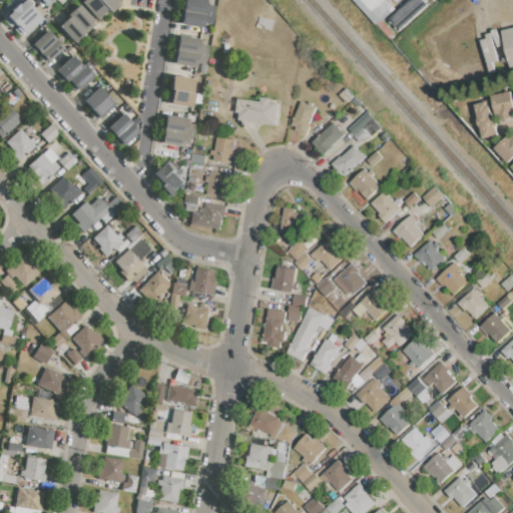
[(21,38),(14,30),(18,27),(16,25),(15,27),(12,24),(9,27),(4,21),(6,18),(5,16),(22,0),(24,0),(42,19),(21,38)]
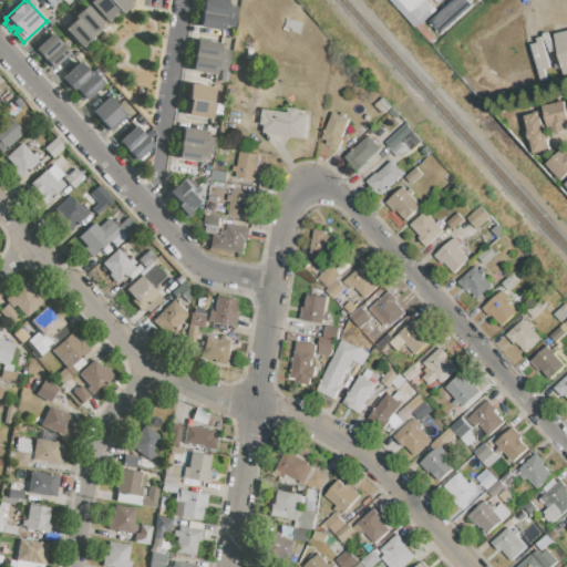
[(131,0),(134,3),(125,12),(123,9),(119,13),(116,11),(112,16),(115,18),(109,24),(90,3),(93,0),(131,0)]
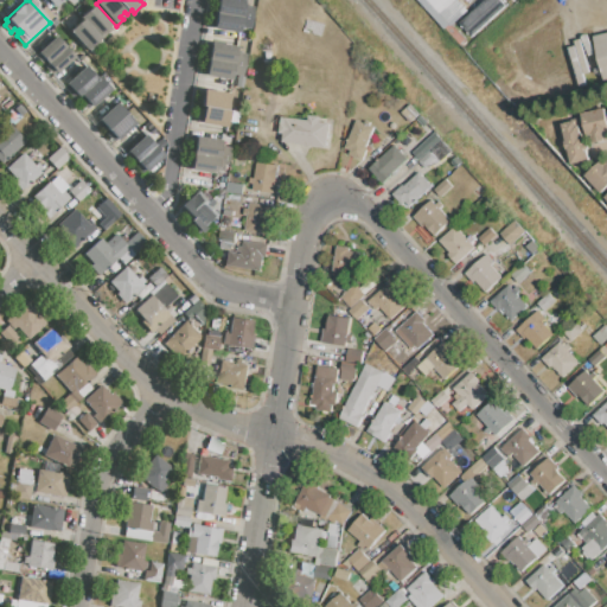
[(243,5),(253,7),(249,30),(240,29),(238,33),(208,29),(210,16),(215,16),(216,11),(212,10),(213,0),(236,0),(243,1),(243,5)]
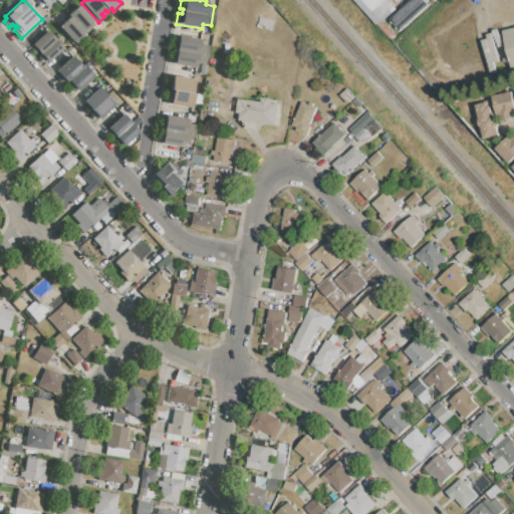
[(352,0),(388,0),(396,8),(376,25),(352,0)]
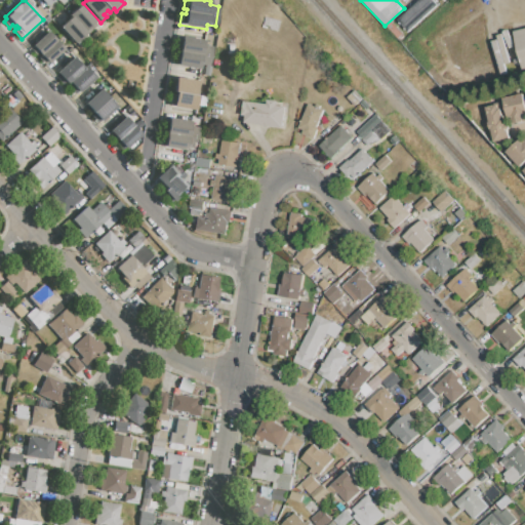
[(398,19),(418,0),(433,0),(438,5),(408,32),(398,19)]
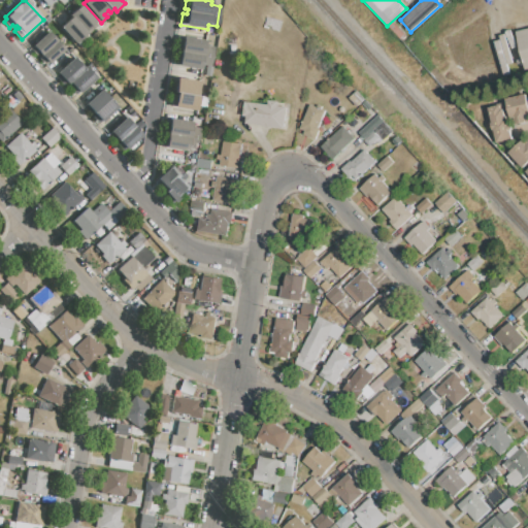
[(80,6),(98,26),(88,35),(87,33),(85,35),(87,37),(77,45),(60,27),(69,19),(68,17),(80,6)]
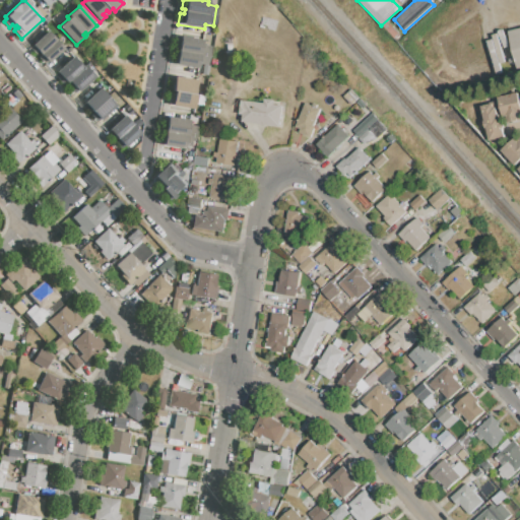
[(263,17),(277,21),(274,31),(260,28),(263,17)]
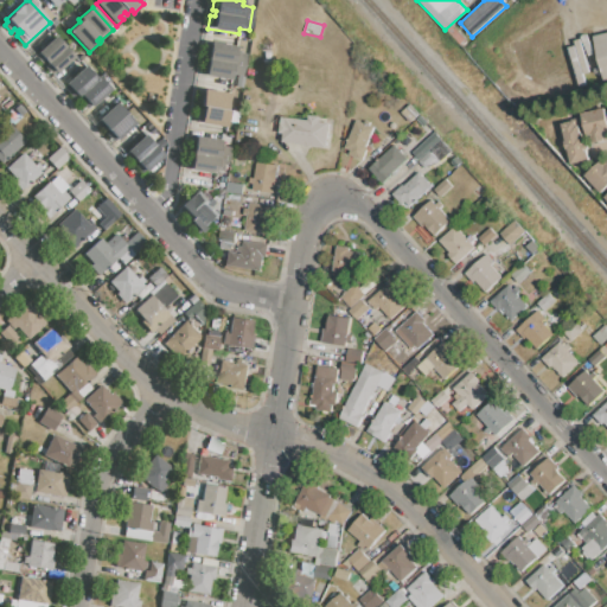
[(594,36),(606,32),(606,81),(605,82),(594,36)]
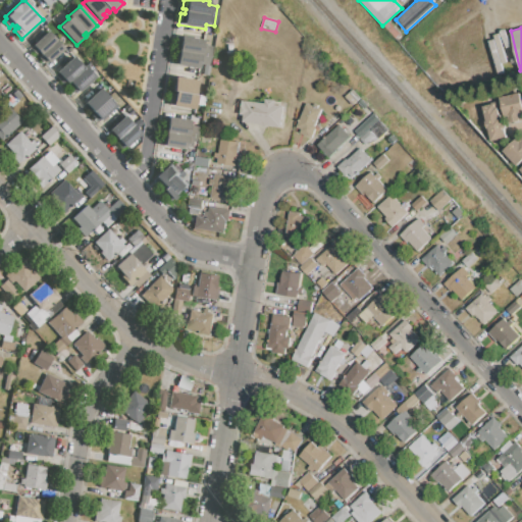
[(30,48),(49,31),(65,48),(49,63),(48,61),(44,65),(37,58),(41,54),(39,53),(36,55),(30,48)]
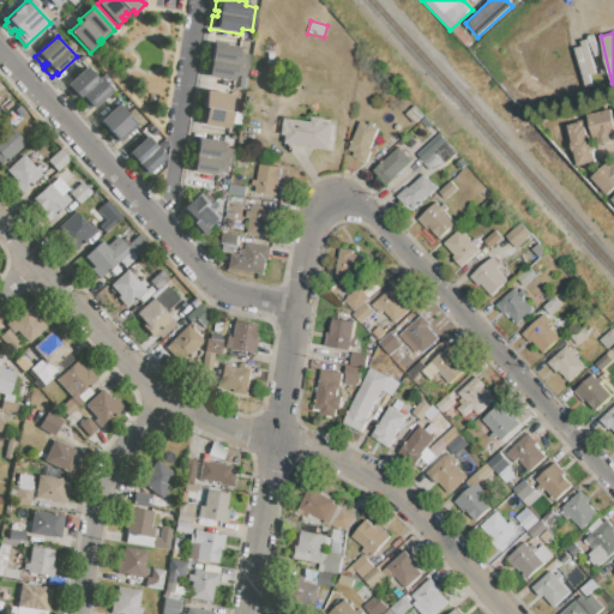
[(234,74),(233,82),(208,78),(214,38),(239,42),(238,54),(248,55),(245,77),(234,74)]
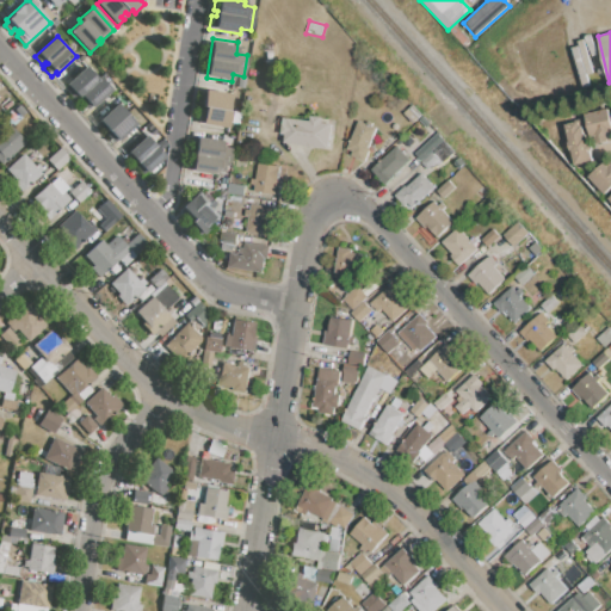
[(63,87),(86,67),(97,79),(99,76),(111,90),(88,111),(78,99),(80,98),(78,96),(74,98),(63,87)]
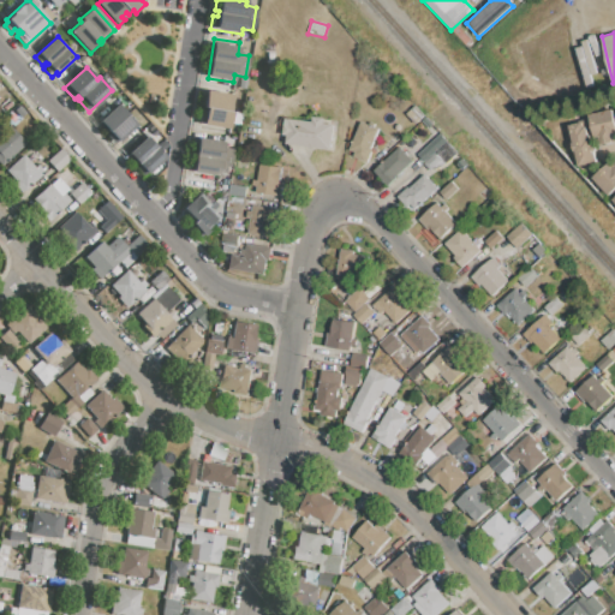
[(240,77),(248,78),(245,89),(238,88),(240,77)]
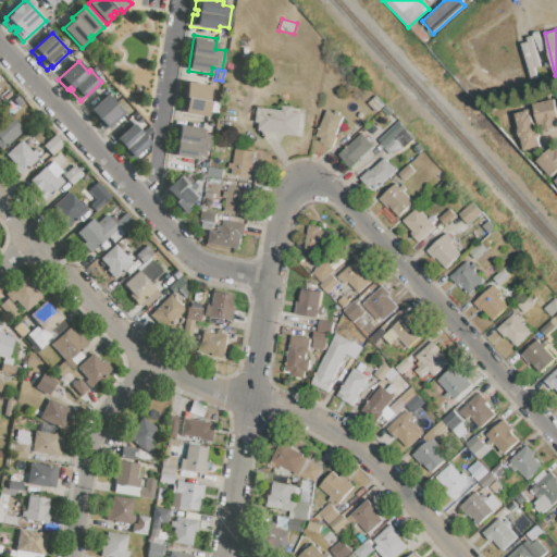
[(186,98),(183,98),(183,96),(180,95),(182,84),(185,84),(185,83),(210,86),(207,101),(210,101),(207,116),(180,112),(182,100),(186,100),(186,98)]
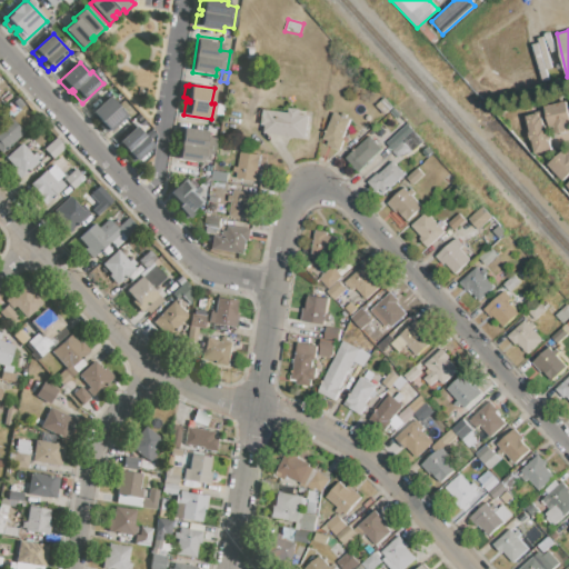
[(89,116),(108,97),(126,116),(107,133),(99,126),(101,123),(99,122),(97,125),(89,116)]
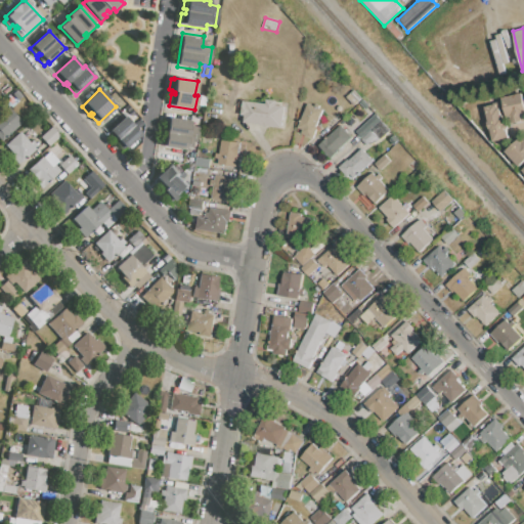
[(523,120),(511,123),(509,117),(507,117),(503,98),(523,93),(523,97),(523,120)]
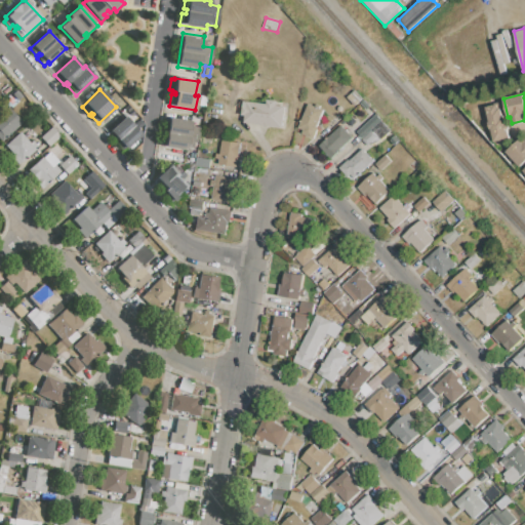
[(245,122),(246,115),(242,115),(244,101),(267,104),(267,99),(278,101),(277,106),(285,107),(283,127),(245,122)]
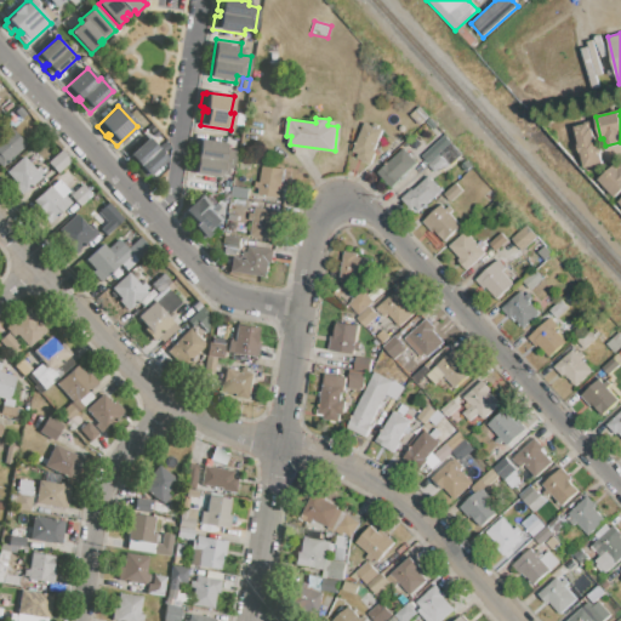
[(586,169),(575,126),(590,123),(590,127),(593,126),(596,138),(599,138),(603,153),(600,153),(603,164),(586,169)]
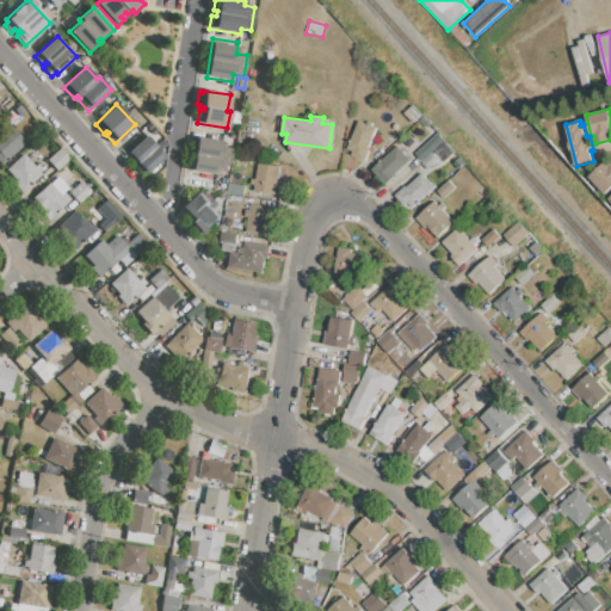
[(359,122),(376,129),(369,146),(371,147),(365,161),(351,155),(352,150),(347,148),(359,122)]
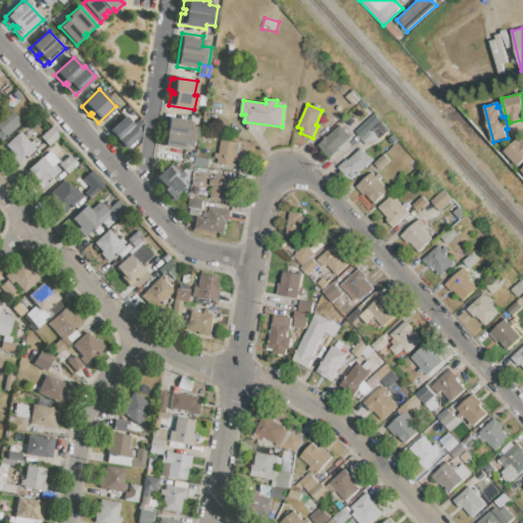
[(0,114),(8,107),(21,123),(2,141),(0,139),(0,114)]
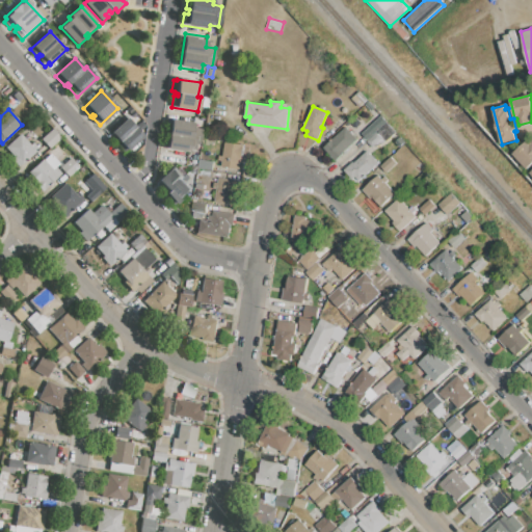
[(110,136),(112,134),(111,132),(127,117),(143,135),(125,153),(117,145),(121,143),(116,140),(115,141),(110,136)]
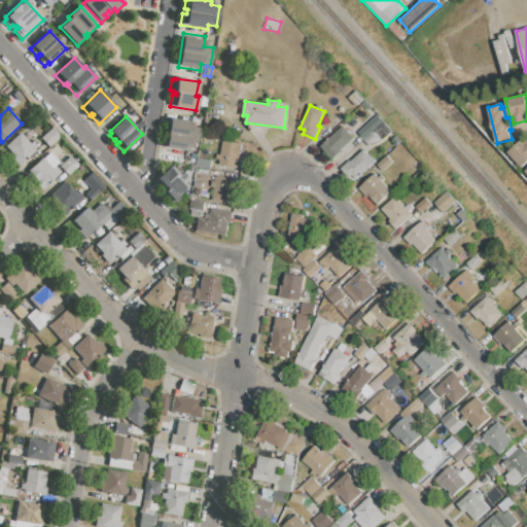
[(170,117),(191,121),(190,128),(200,129),(197,148),(187,146),(186,150),(161,146),(163,136),(167,136),(167,132),(163,132),(165,118),(169,119),(170,117)]
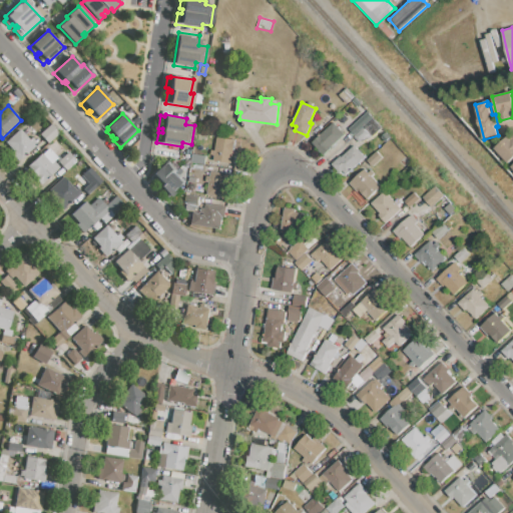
[(354,134),(349,128),(365,114),(370,120),(363,127),(354,134)]
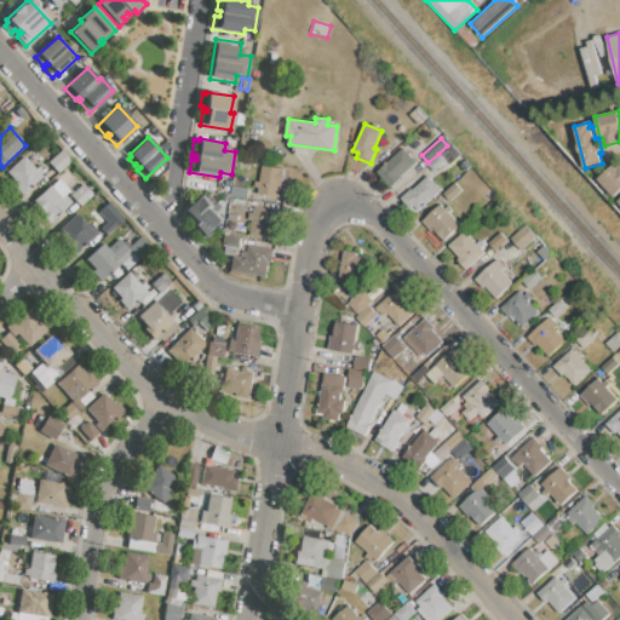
[(391,187),(378,172),(402,148),(417,162),(391,187)]
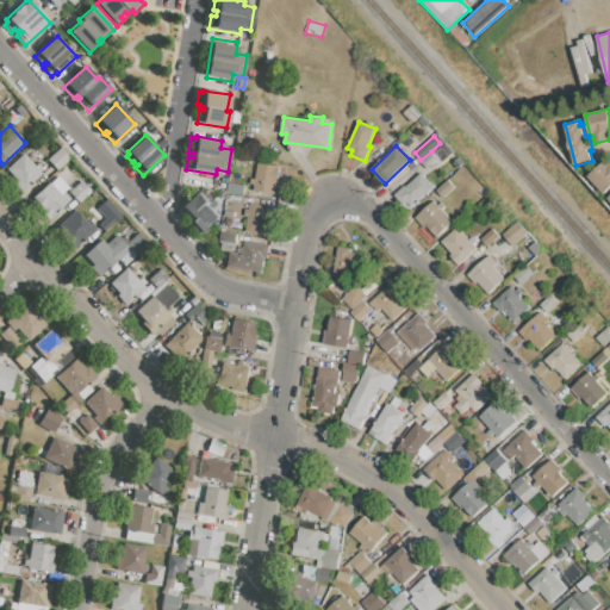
[(48,160),(60,149),(69,160),(57,170),(48,160)]
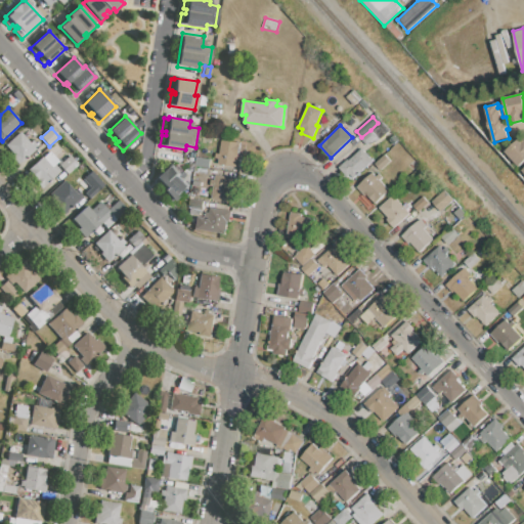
[(370,130),(376,136),(366,144),(360,138),(361,137),(370,130)]
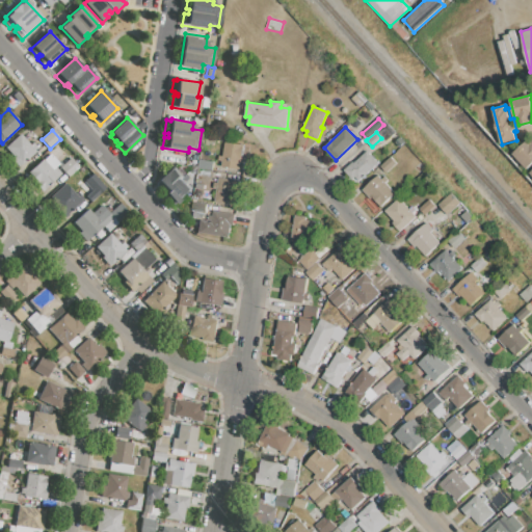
[(5,148),(20,134),(30,144),(32,142),(36,147),(34,150),(36,152),(19,167),(10,158),(12,156),(5,148)]
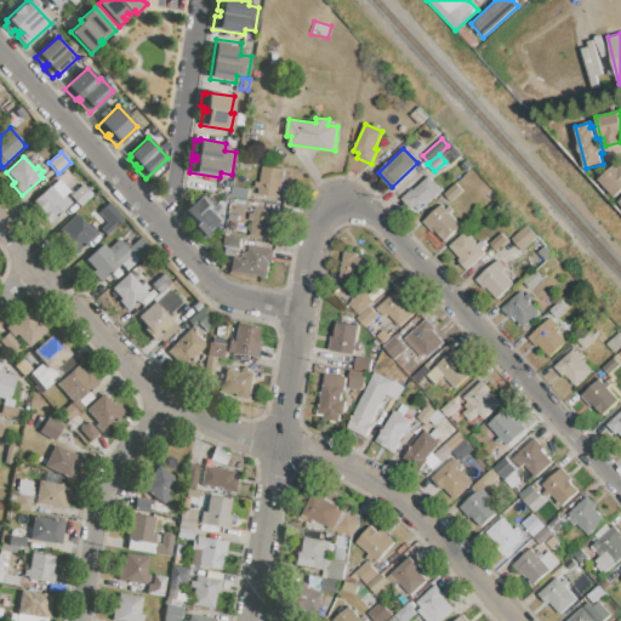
[(620,193),(615,199),(598,181),(620,159),(620,193)]
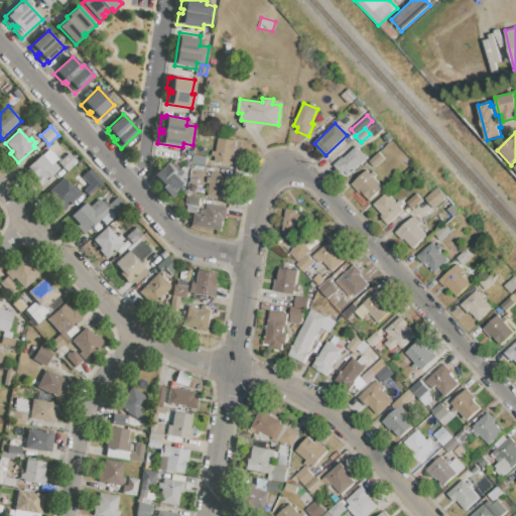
[(219,138),(236,141),(235,151),(238,151),(236,164),(215,161),(216,157),(212,156),(213,150),(217,151),(219,138)]
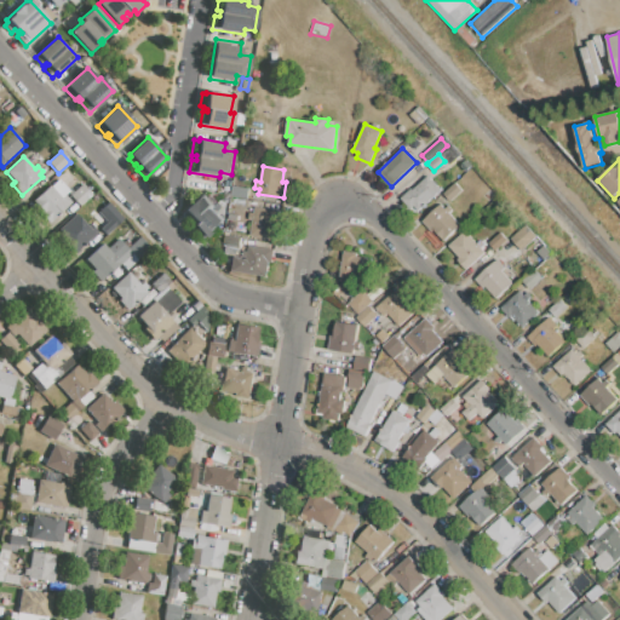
[(418,210),(414,205),(411,208),(401,197),(411,188),(413,190),(430,174),(442,189),(418,210)]
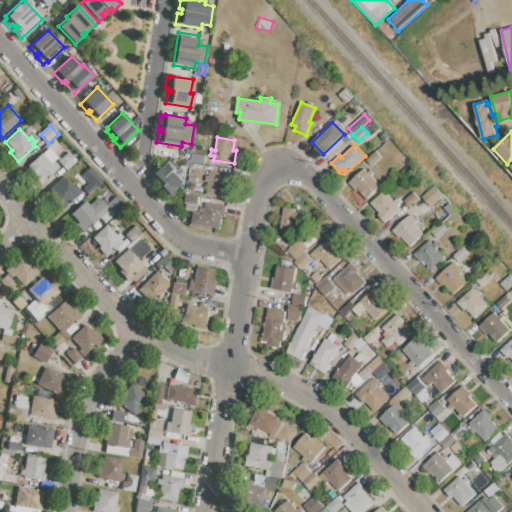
[(27,166),(41,153),(42,155),(49,148),(57,157),(53,161),(59,167),(41,185),(32,175),(34,173),(27,166)]
